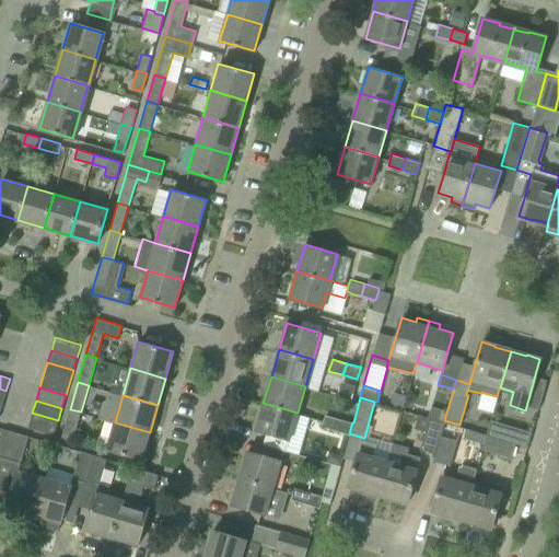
[(298,413),(263,403),(255,430),(289,440),(298,413)]
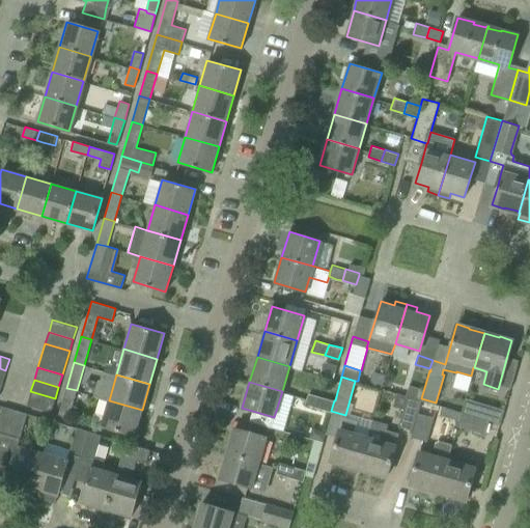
[(406,395),(407,396),(408,395),(421,398),(424,388),(409,384),(406,395)]
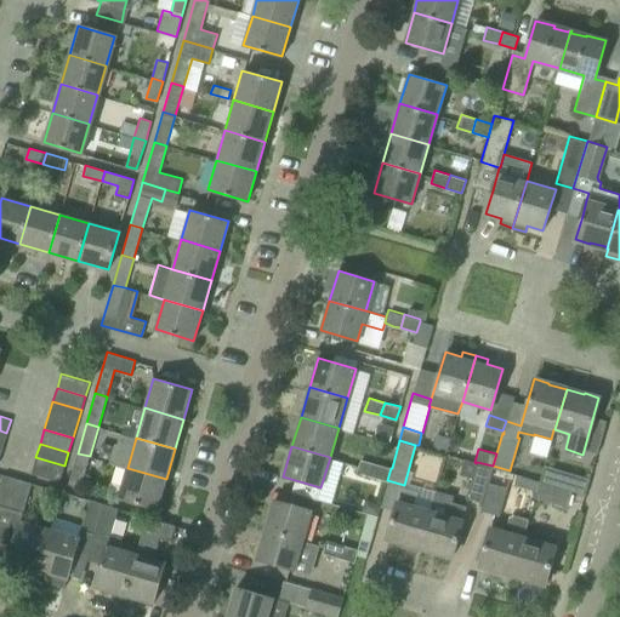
[(90,456),(78,453),(68,483),(80,486),(90,456)]
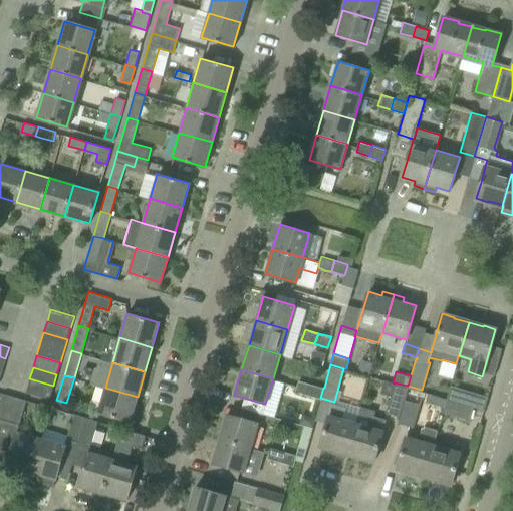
[(53,386),(29,378),(26,391),(49,398),(53,386)]
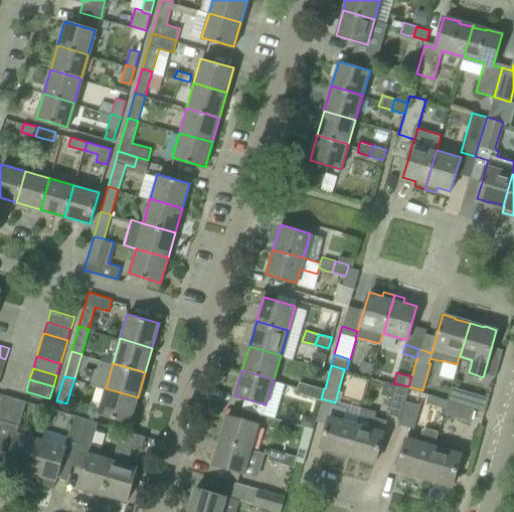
[(296,391),(309,395),(312,384),(299,380),(296,391)]
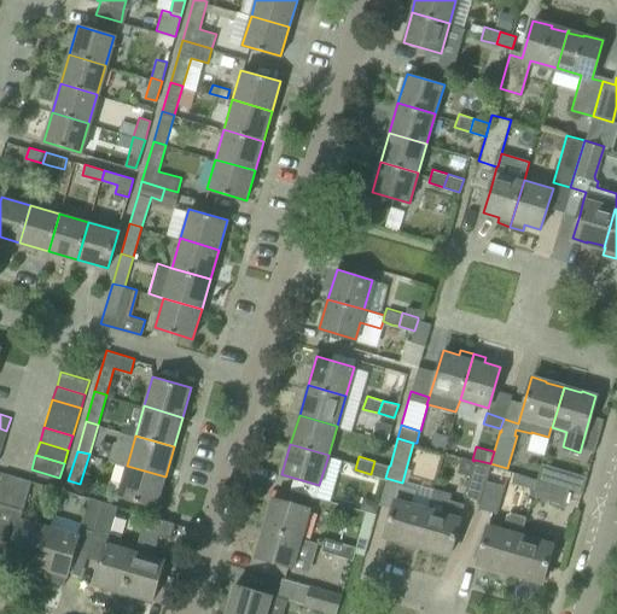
[(464,496),(479,500),(490,463),(475,460),(473,461),(464,496)]
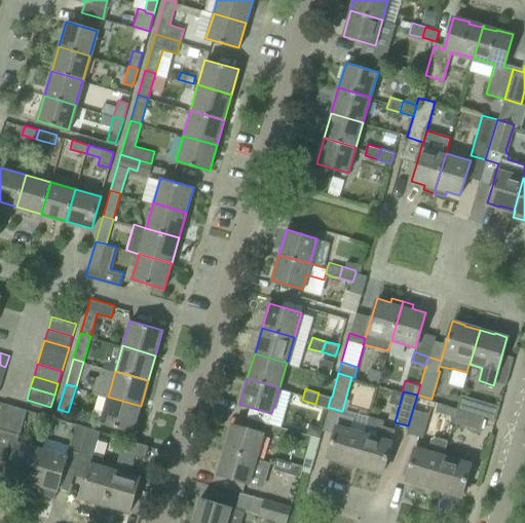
[(460,391),(456,406),(483,414),(488,400),(460,391)]
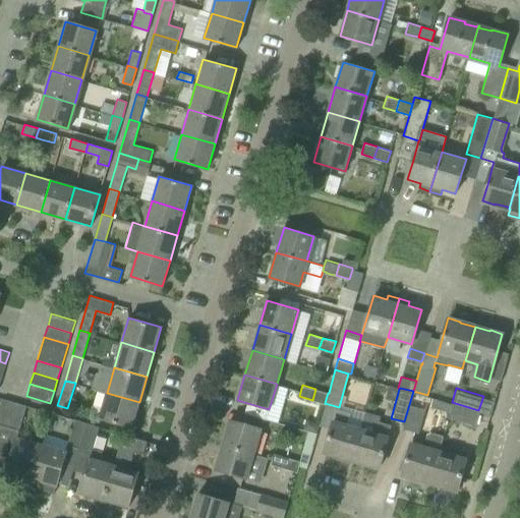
[(312,400),(325,403),(328,393),(315,389),(312,400)]
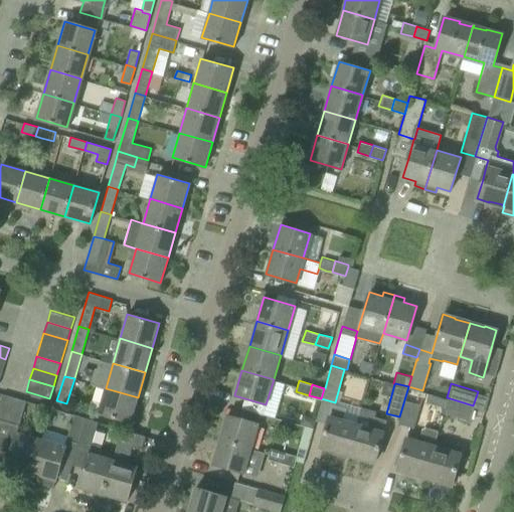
[(408,386),(399,416),(397,421),(413,425),(419,402),(418,402),(422,390),(408,386)]
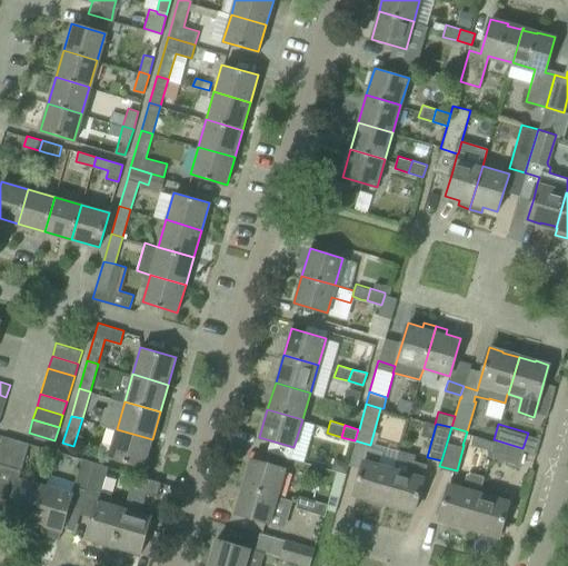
[(152,439),(117,429),(109,456),(143,466),(152,439)]
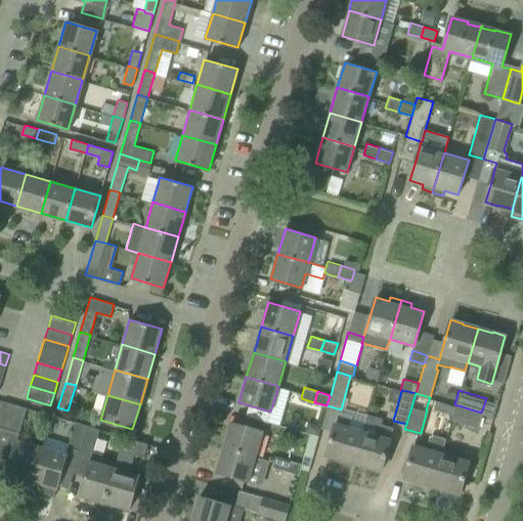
[(451,414),(454,404),(436,399),(434,408),(451,414)]
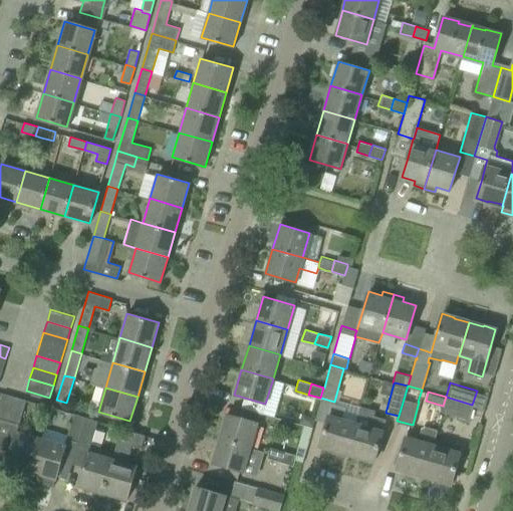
[(0,400),(0,418),(6,421),(13,396),(2,393),(0,400)]
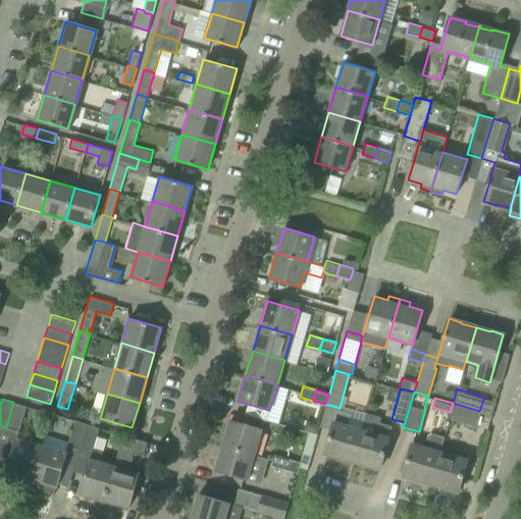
[(13,402),(6,427),(18,430),(27,405),(13,402)]
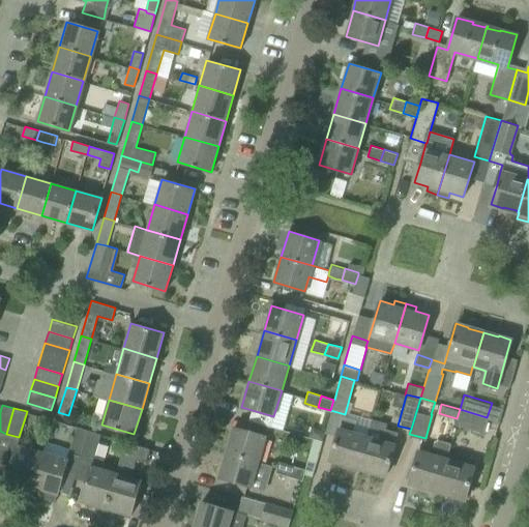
[(487,417),(460,409),(457,418),(456,422),(483,431),(487,417)]
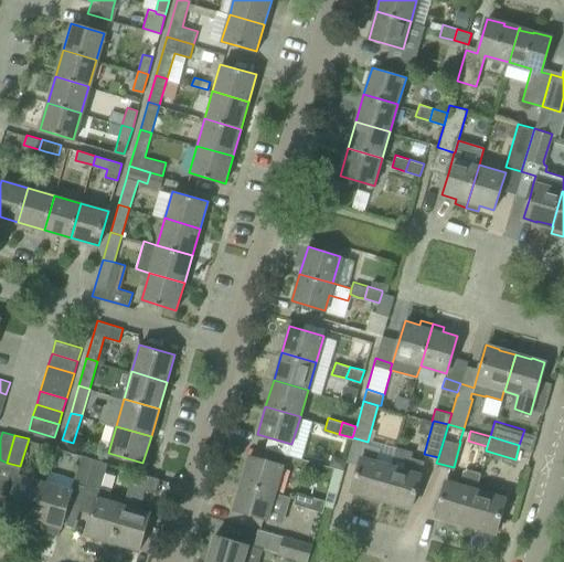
[(351,489),(381,498),(391,465),(374,460),(379,446),(365,443),(351,489)]
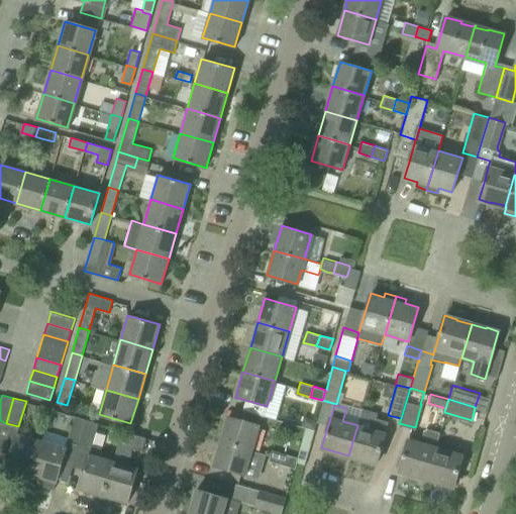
[(357,425),(348,455),(376,464),(389,420),(377,416),(377,413),(363,409),(357,425)]
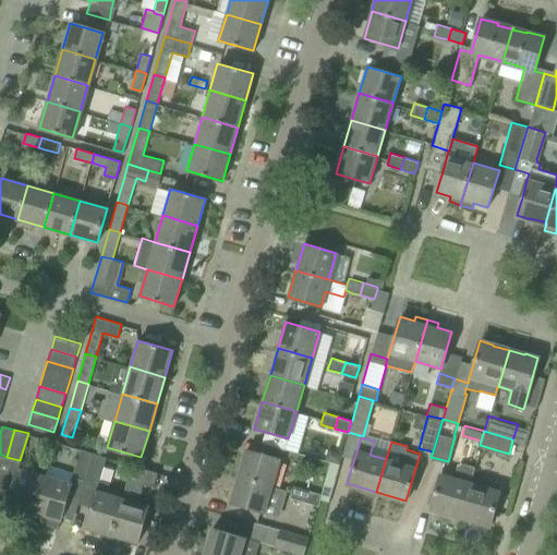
[(72,475),(84,479),(93,451),(80,448),(72,475)]
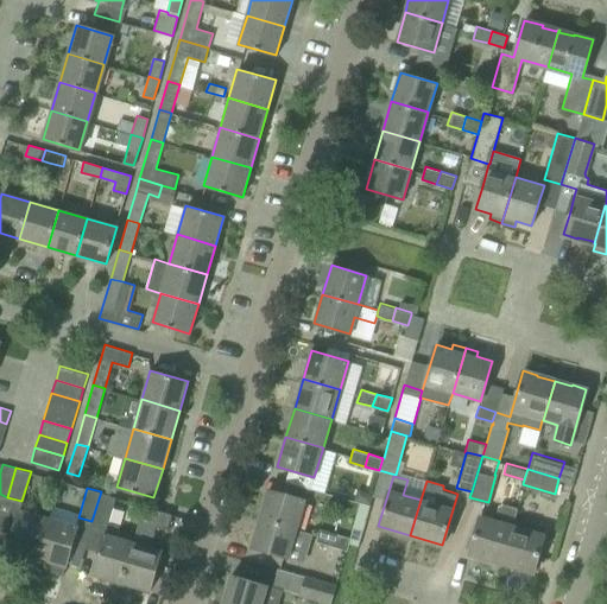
[(269,488),(260,517),(296,528),(304,498),(269,488)]
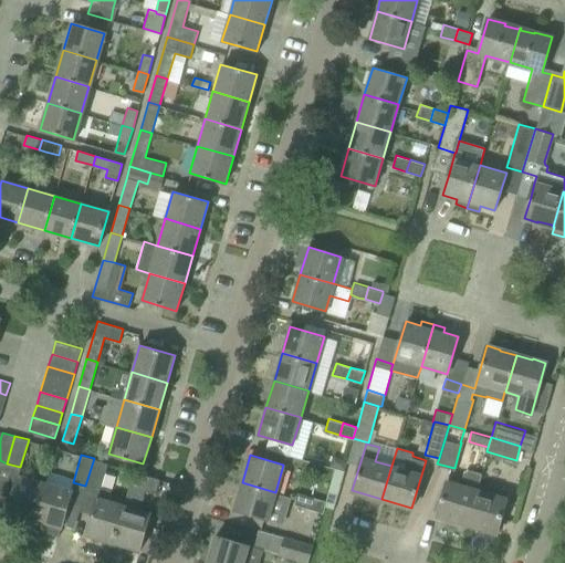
[(85,535),(112,542),(123,503),(108,499),(111,489),(100,486),(106,462),(94,458),(85,486),(86,486),(80,510),(92,513),(85,535)]
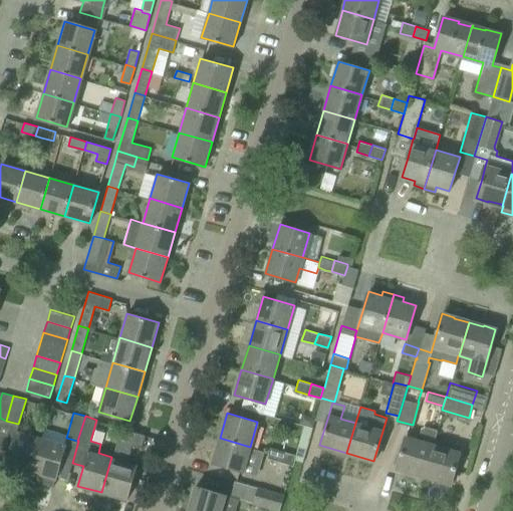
[(397,468),(424,476),(433,443),(434,443),(435,438),(437,430),(426,426),(418,431),(408,428),(397,468)]
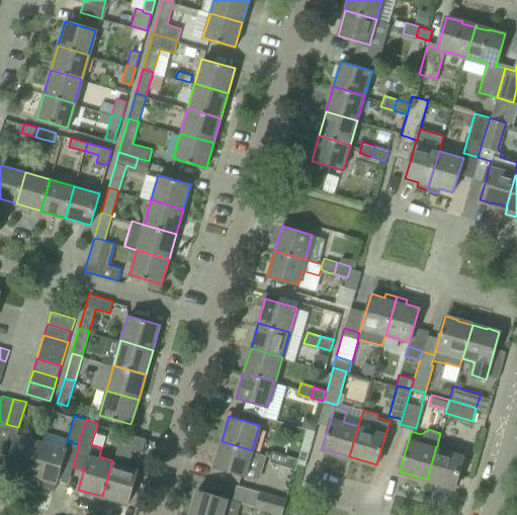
[(112,460),(102,496),(127,504),(138,468),(128,465),(134,448),(143,450),(147,438),(121,430),(117,443),(112,460)]
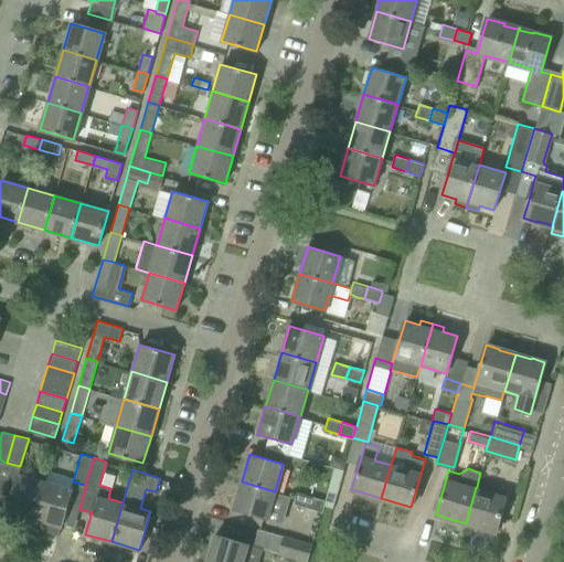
[(8,511),(33,518),(44,480),(19,473),(8,511)]
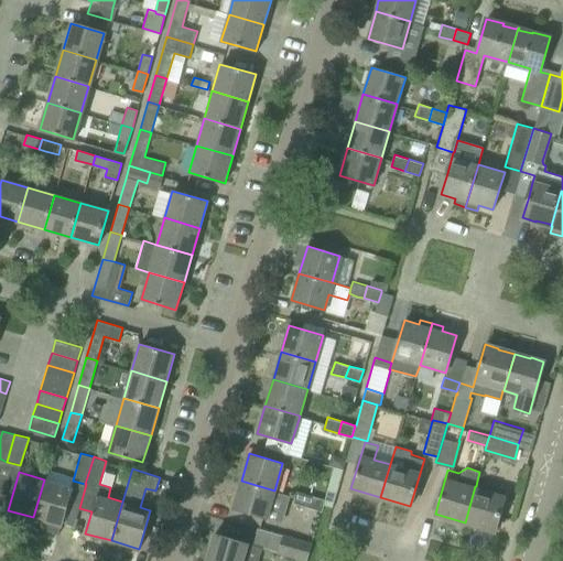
[(44,479),(33,517),(42,520),(41,528),(58,533),(61,526),(72,487),(44,479)]
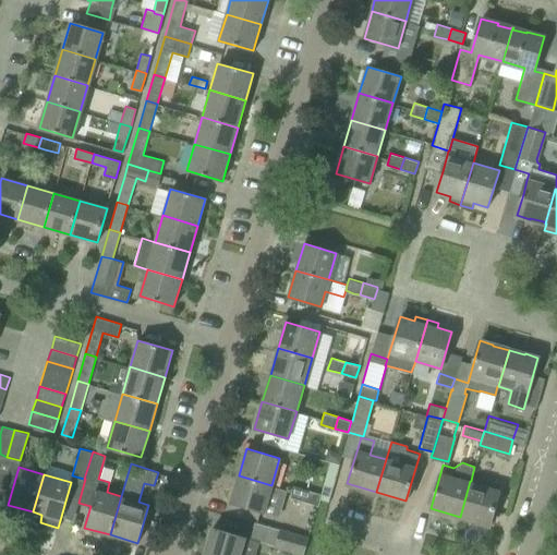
[(271,485),(239,475),(230,503),(264,513),(271,485)]
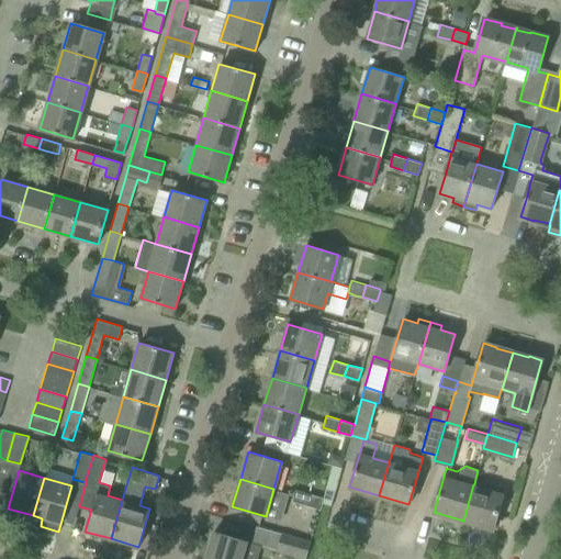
[(473,484),(463,521),(493,528),(505,487),(475,479),(474,484),(473,484)]
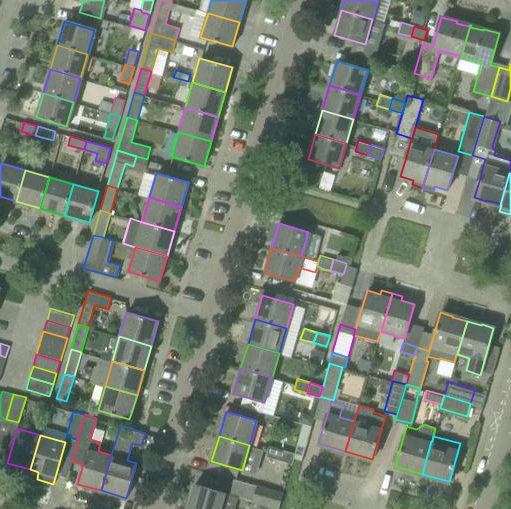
[(279,459),(282,449),(269,445),(266,456),(279,459)]
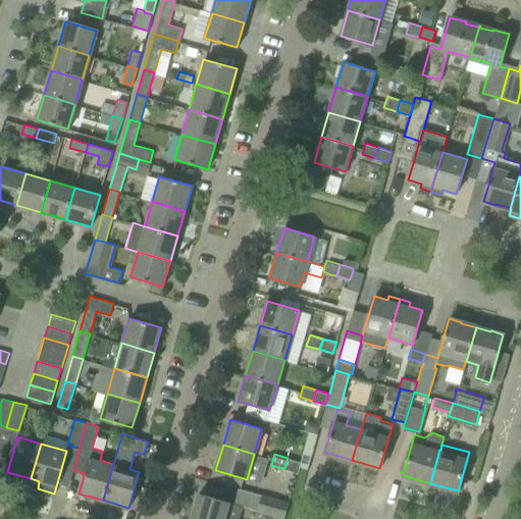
[(298,472),(301,462),(288,458),(284,468),(298,472)]
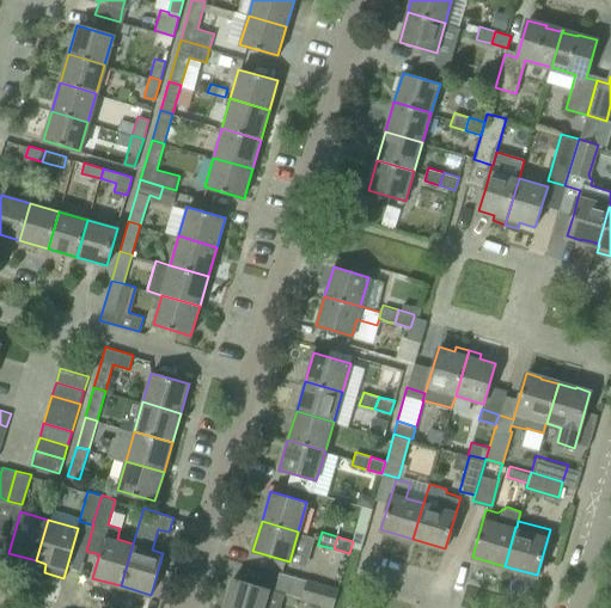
[(224,607),(263,607),(269,588),(233,577),(224,607)]
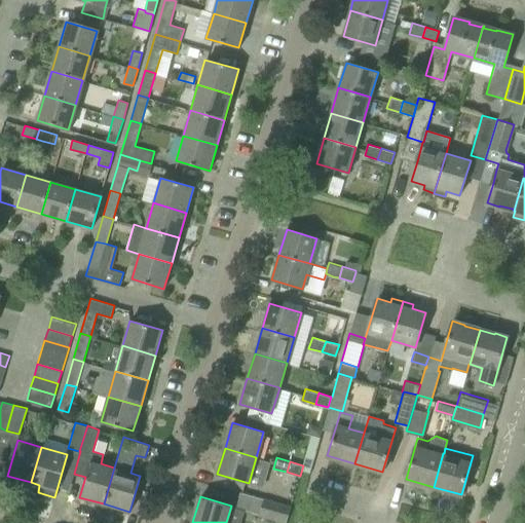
[(263,497),(258,514),(267,516),(286,522),(287,522),(291,506),(290,506),(271,500),(263,497)]
